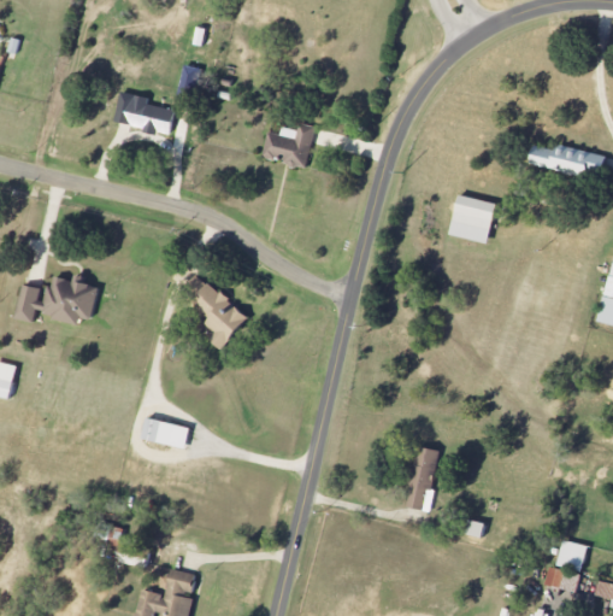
[(201,46),(205,29),(195,27),(192,45),(201,46)]
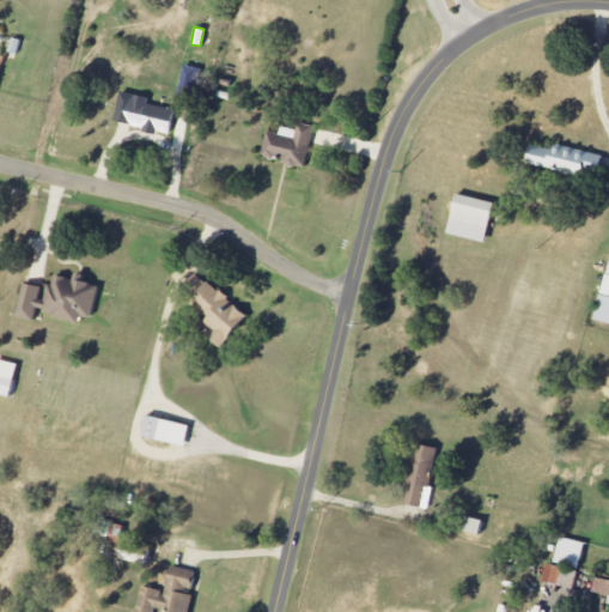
[(177,95),(192,97),(196,67),(181,65),(177,95)]
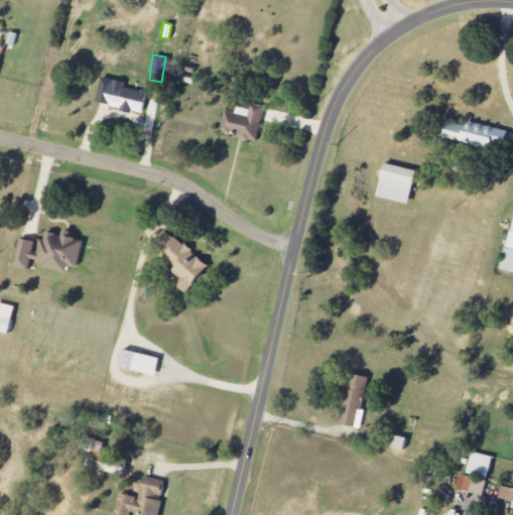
[(123,82),(100,77),(95,103),(141,113),(145,93),(122,88),(123,82)]
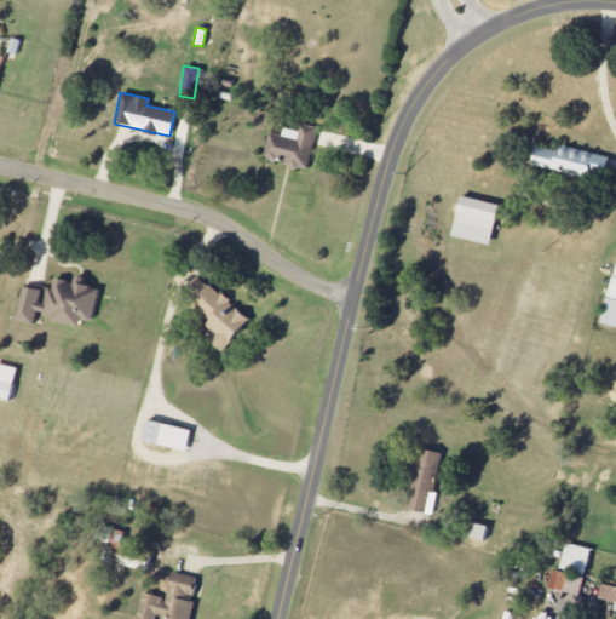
[(317,129),(298,124),(297,132),(281,127),(278,136),(268,133),(262,158),(305,170),(317,129)]
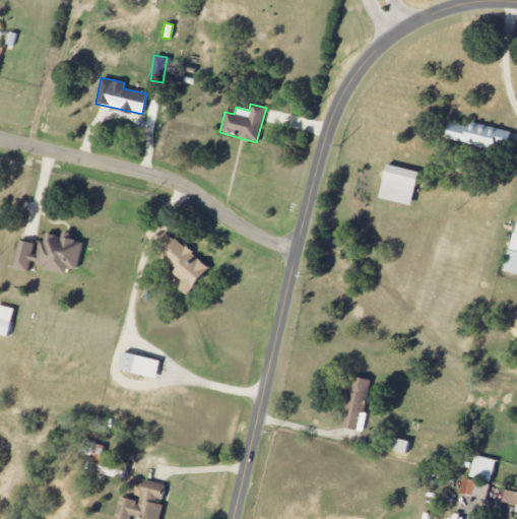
[(468,127),(449,123),(446,138),(505,152),(510,131),(469,122),(468,127)]
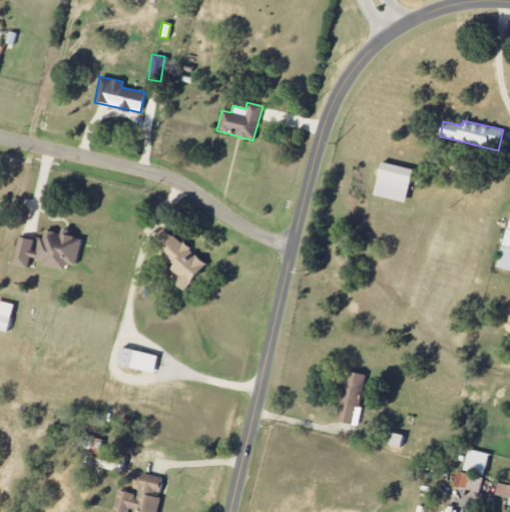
[(406,202),(414,169),(381,161),(373,194),(406,202)]
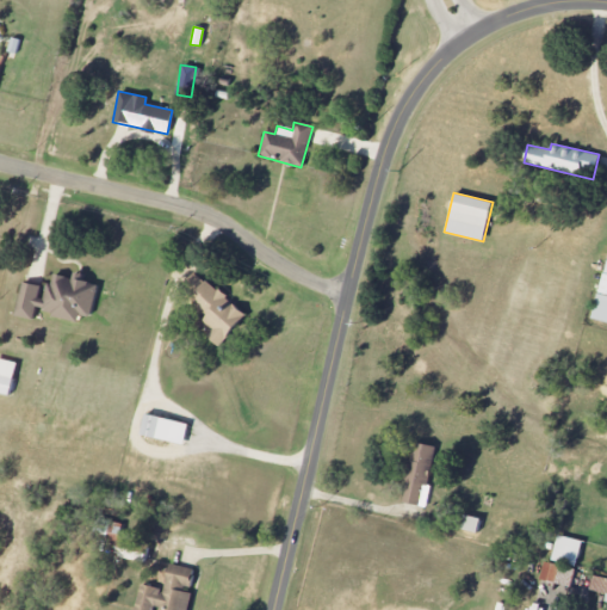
[(183,284),(193,293),(187,300),(205,315),(200,321),(211,330),(205,336),(218,346),(245,314),(194,271),(183,284)]
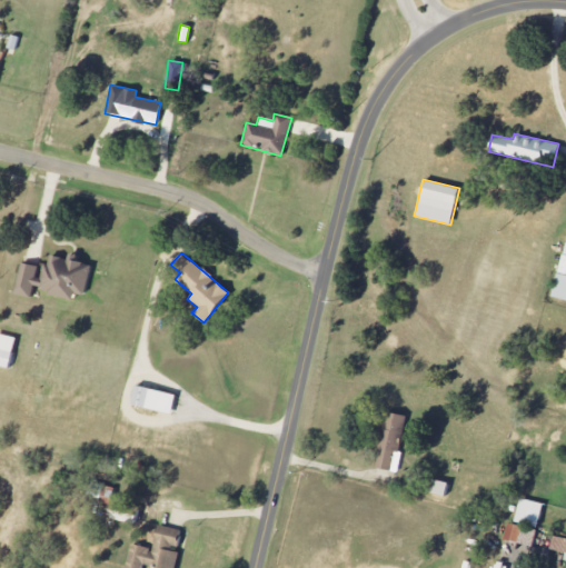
[(20,261),(12,294),(29,298),(31,289),(72,298),(73,292),(83,295),(90,265),(69,259),(70,259),(45,253),(41,267),(20,261)]
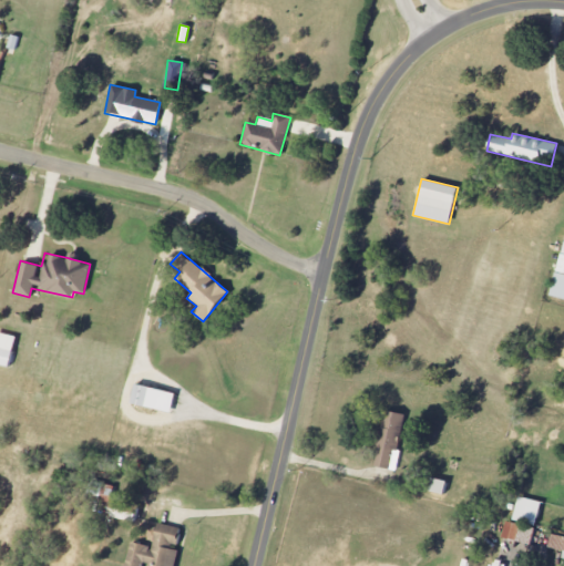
[(563,274),(553,271),(547,295),(563,299),(563,274)]
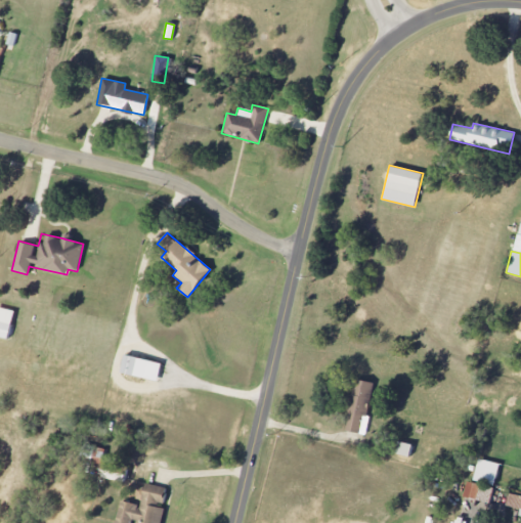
[(0,338),(8,339),(13,310),(0,308),(0,338)]
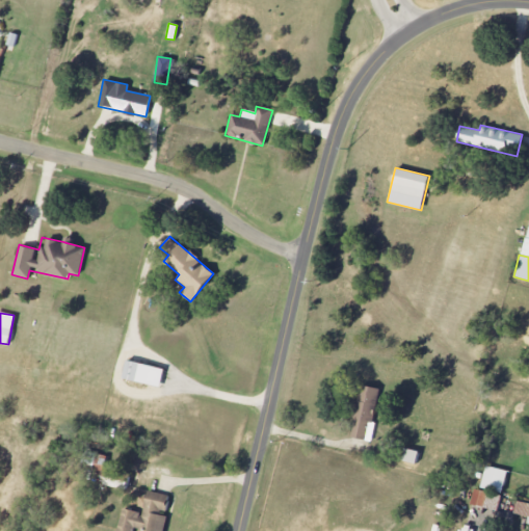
[(122,378),(159,388),(163,369),(127,360),(122,378)]
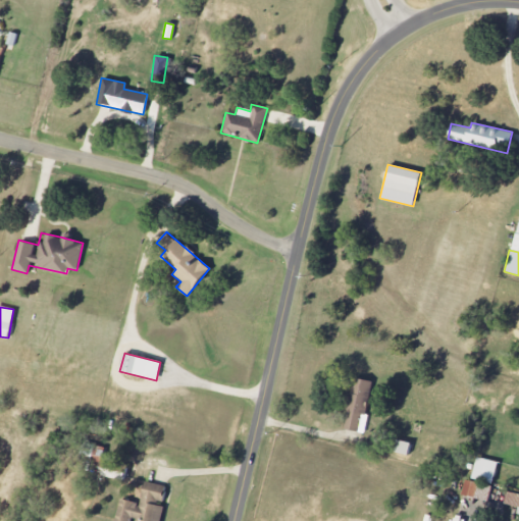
[(357,432),(371,381),(355,377),(340,427),(357,432)]
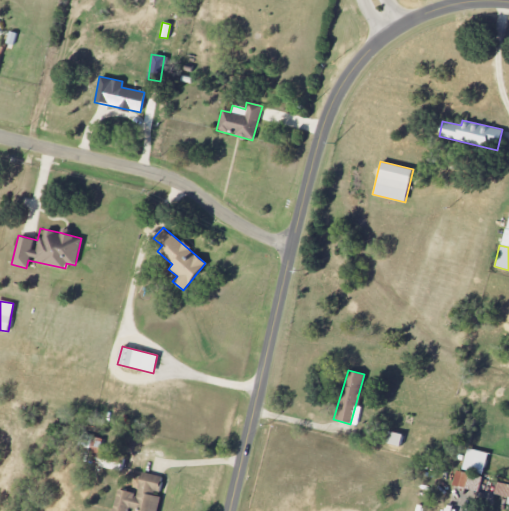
[(386,443),(400,446),(402,434),(388,432),(386,443)]
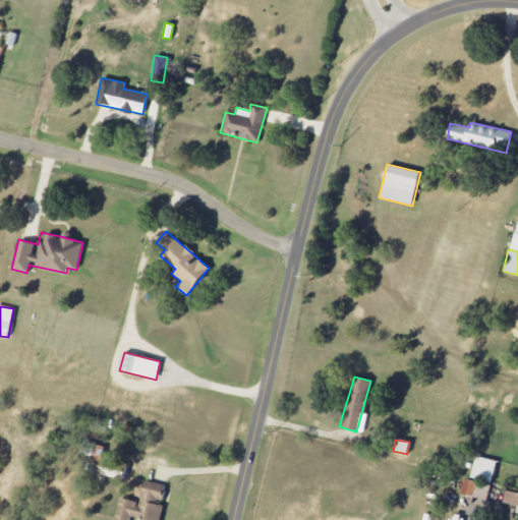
[(102,458),(104,446),(82,442),(77,459),(99,464),(96,474),(123,480),(127,464),(102,458)]
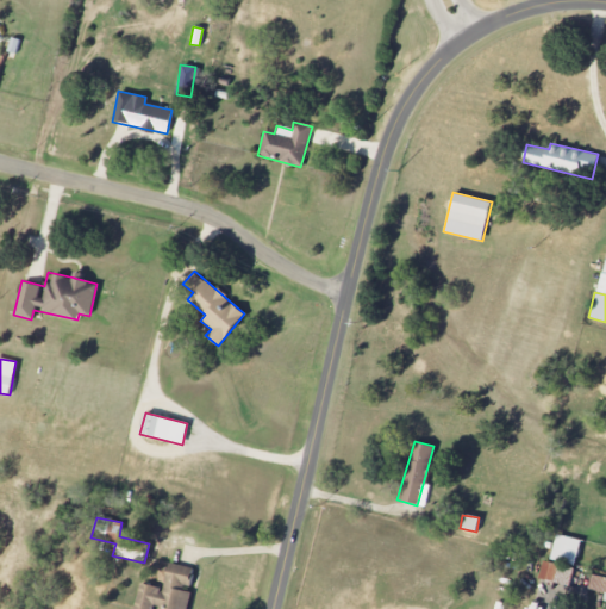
[(549,559),(574,565),(580,540),(555,534),(549,559)]
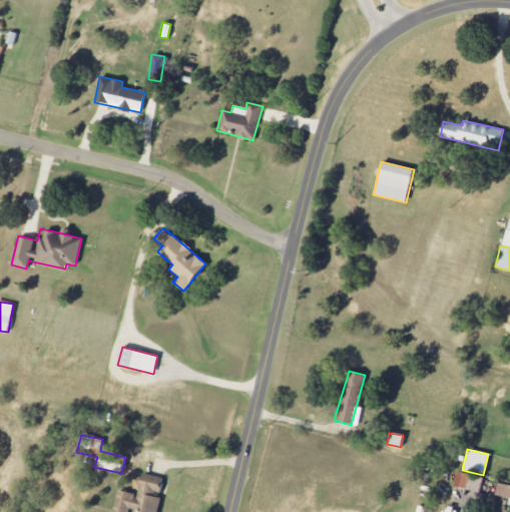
[(452,486),(465,489),(468,474),(456,471),(452,486)]
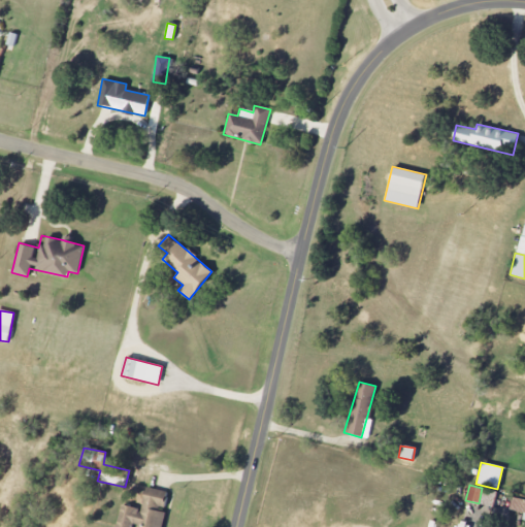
[(161,526),(165,511),(163,509),(167,492),(145,487),(144,494),(137,492),(135,502),(141,503),(140,508),(120,504),(115,526),(161,526)]
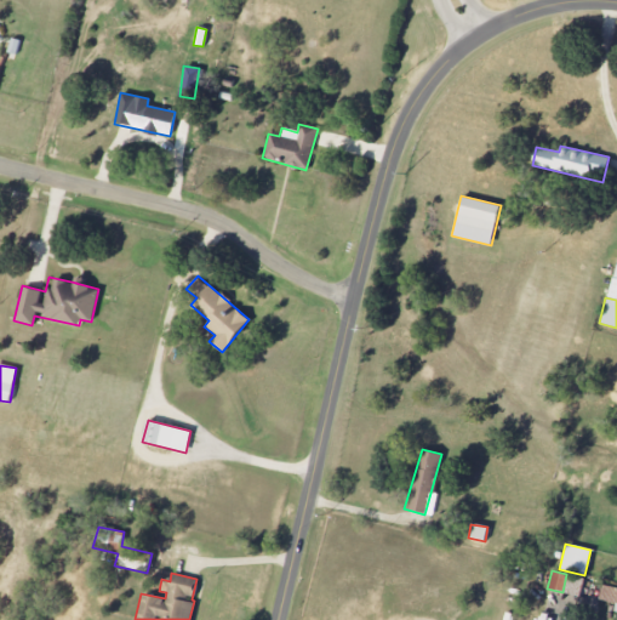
[(581,579),(566,576),(564,593),(580,595),(581,579)]
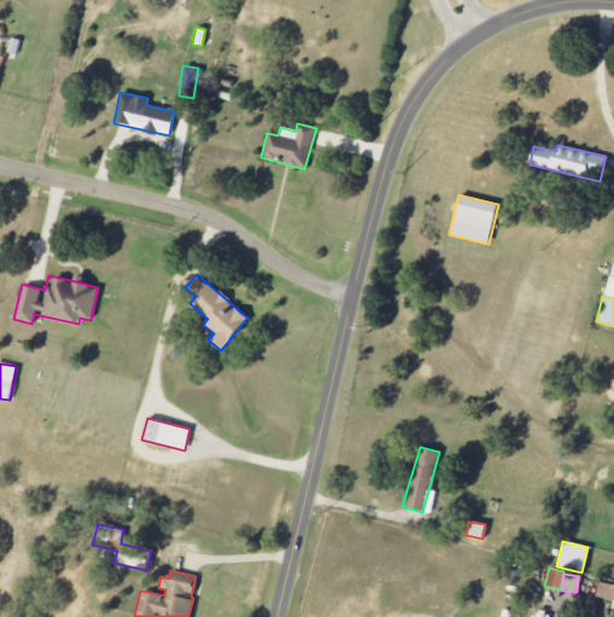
All buildings are outlined.
